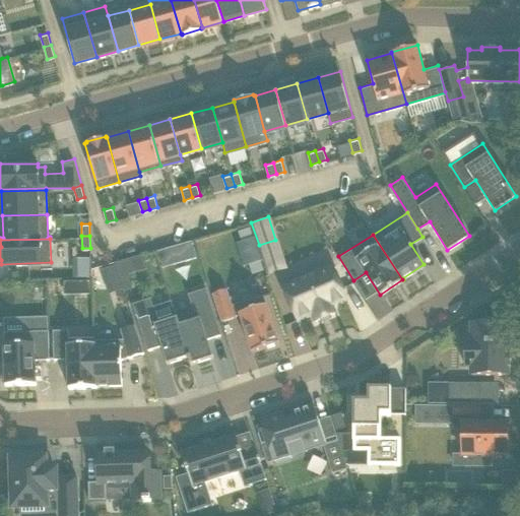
[(190,239),(169,245),(174,261),(195,255),(190,239)]
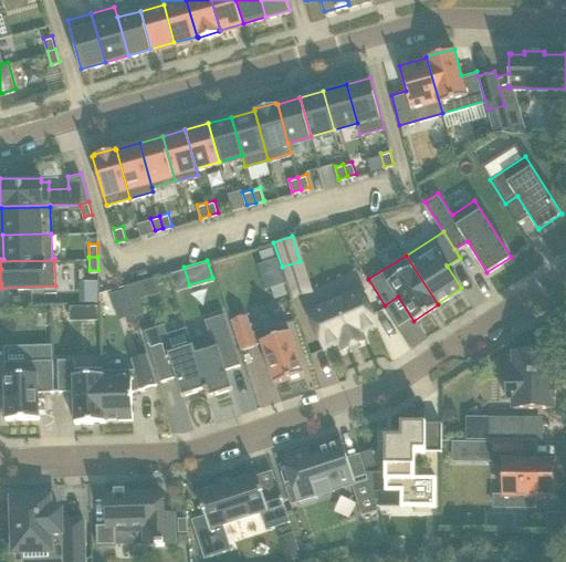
[(97,299),(98,278),(81,277),(80,299),(97,299)]
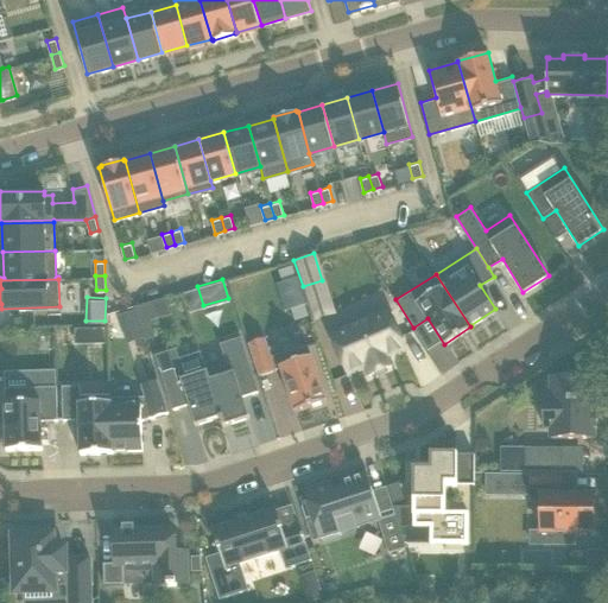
[(134,308),(119,312),(122,322),(138,317),(134,308)]
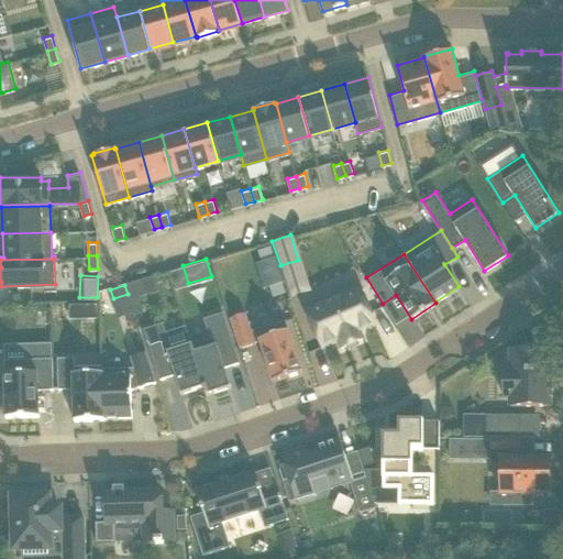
[(306,309),(321,344),(338,338),(341,346),(361,337),(359,329),(374,322),(359,286),(306,309)]
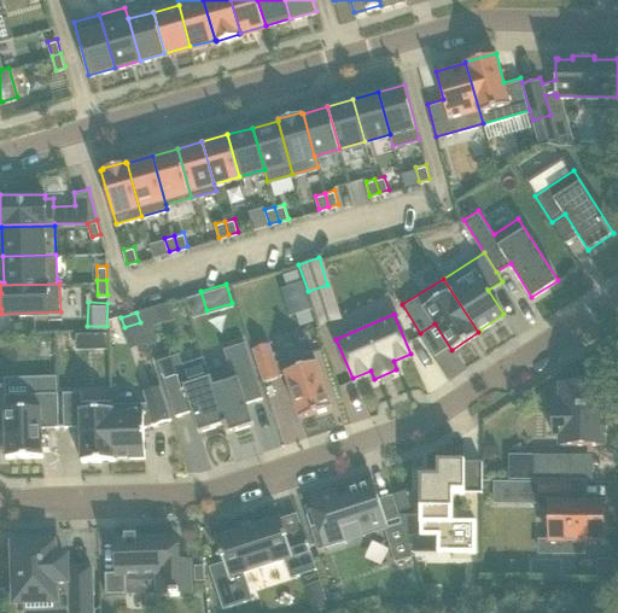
[(150,322),(140,325),(146,340),(155,338),(150,322)]
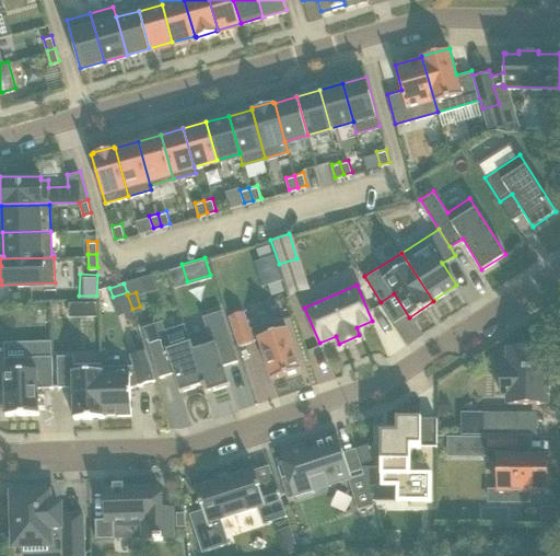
[(96,300),(85,301),(85,314),(96,314),(96,300)]
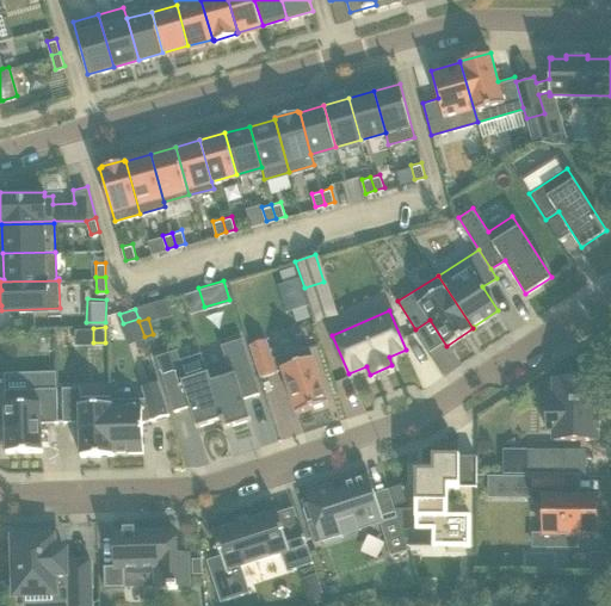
[(221,416),(223,426),(251,416),(244,396),(259,391),(242,336),(221,344),(228,364),(208,371),(205,364),(204,365),(221,416)]
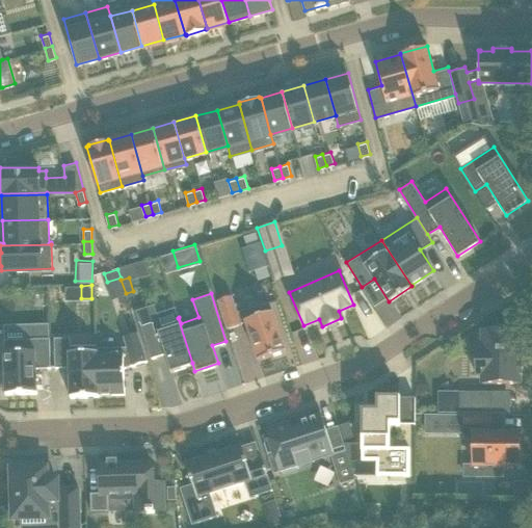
[(237,311),(232,294),(217,299),(225,326),(245,320),(258,359),(285,349),(269,300),(237,311)]
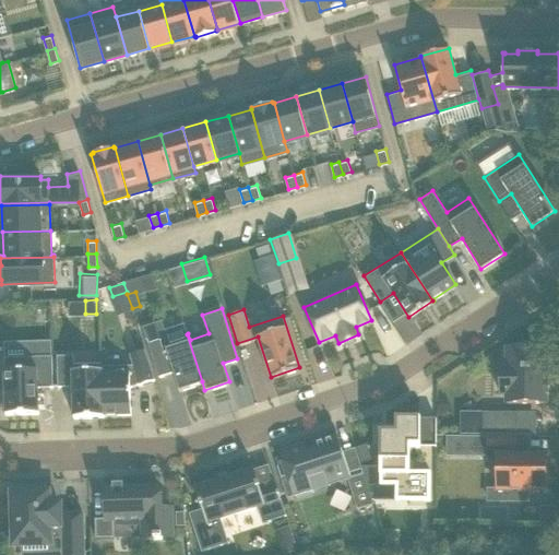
[(162,319),(142,325),(158,375),(174,369),(179,389),(202,381),(187,334),(182,321),(164,328),(162,319)]
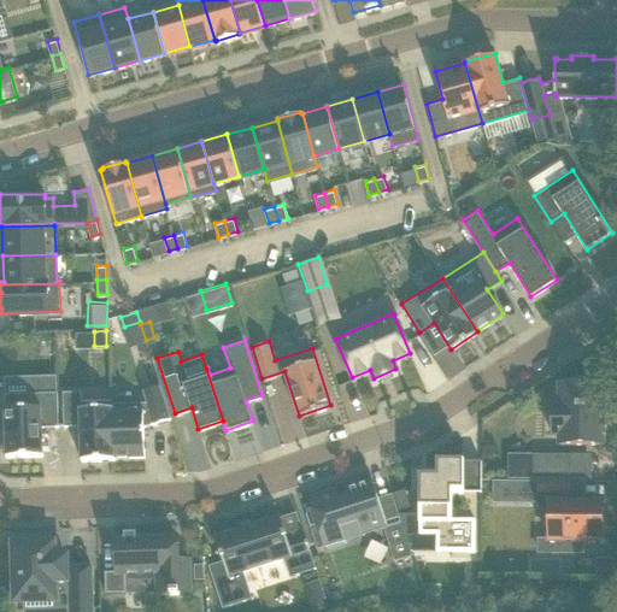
[(559,433),(559,442),(603,442),(603,382),(600,382),(600,377),(581,377),(581,382),(559,382),(559,404),(552,404),(552,433),(559,433)]
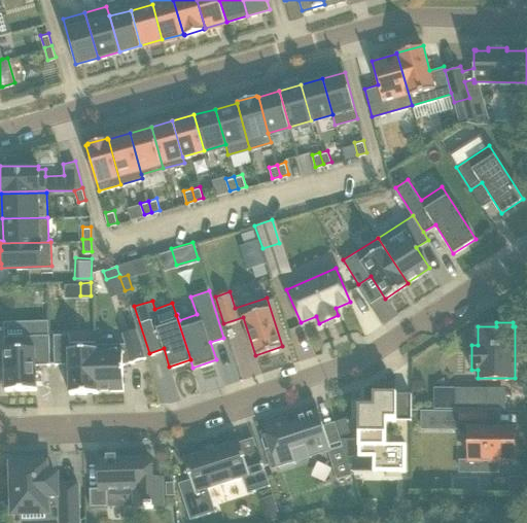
[(96,341),(95,341),(96,390),(97,390),(97,389),(124,388),(123,362),(131,360),(131,361),(146,356),(136,327),(121,333),(125,343),(96,344),(96,341)]
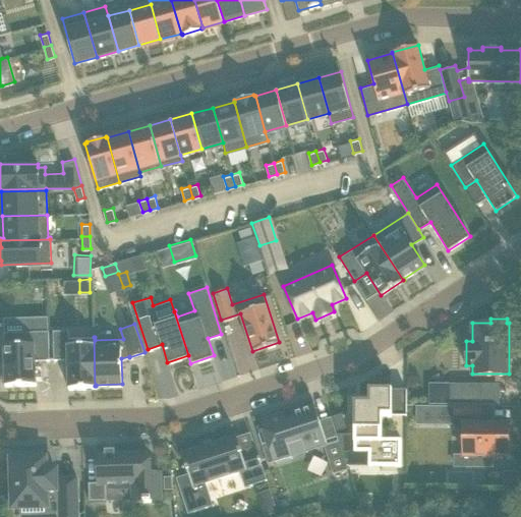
[(94,337),(68,338),(68,329),(53,330),(54,358),(68,357),(68,387),(95,386),(94,337)]
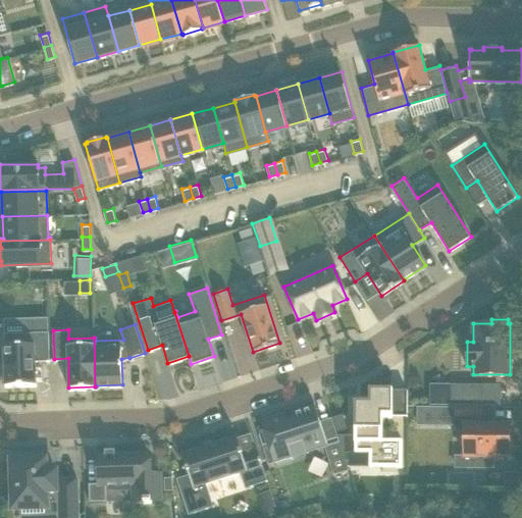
[(48,330),(4,331),(5,365),(1,365),(2,382),(5,382),(5,384),(36,383),(35,359),(49,359),(48,330)]
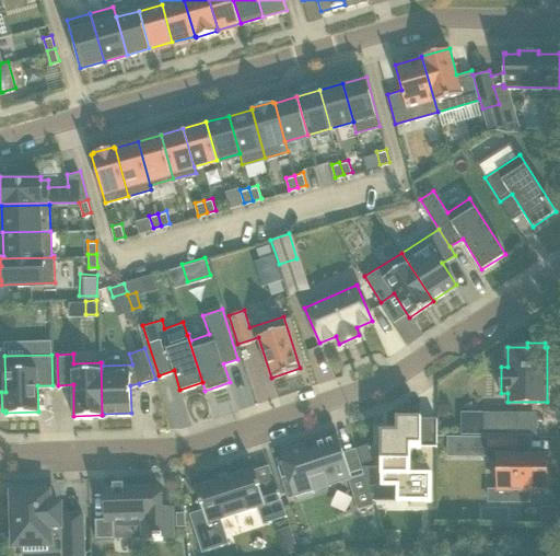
[(482,413),(482,432),(517,432),(517,429),(517,414),(482,413)]
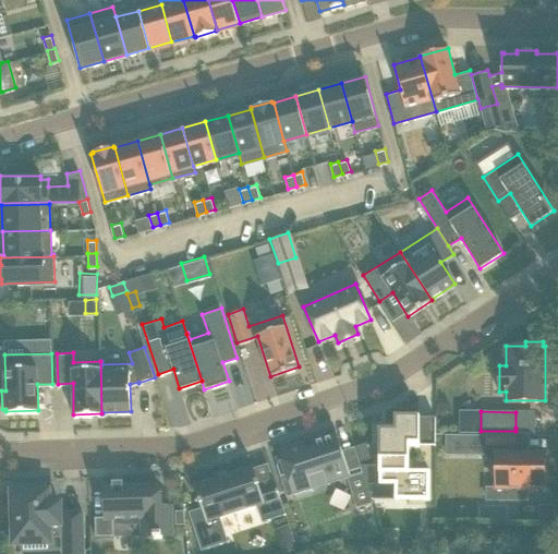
[(380,430),(380,480),(396,480),(396,496),(423,496),(423,497),(429,497),(429,468),(424,468),(424,469),(408,469),(408,444),(420,444),(420,413),(405,413),(405,416),(396,416),(396,422),(397,422),(397,430),(380,430)]
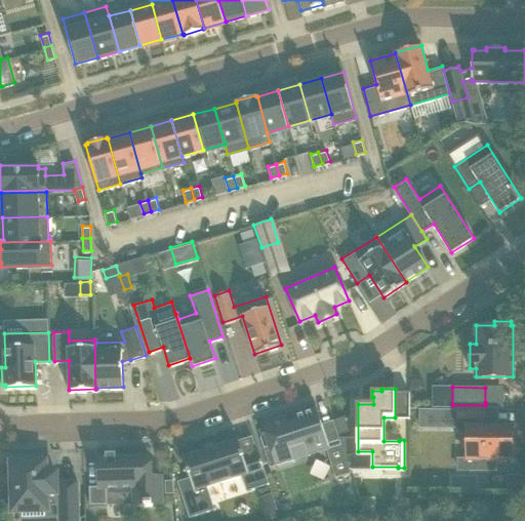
[(417,426),(443,425),(443,405),(417,405),(417,426)]
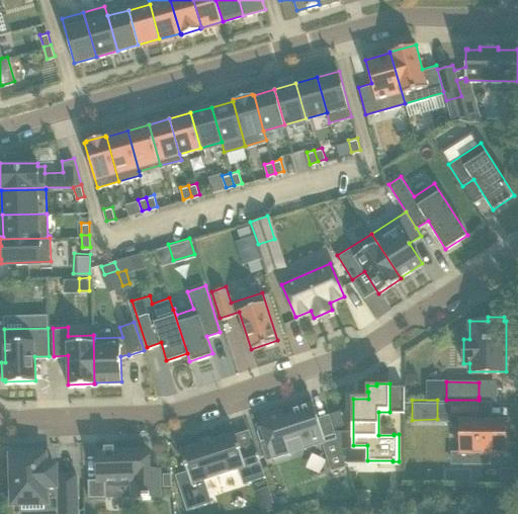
[(460,412),(460,428),(460,451),(470,451),(470,461),(490,461),(490,451),(506,451),(506,419),(479,419),(479,400),(451,400),(451,412),(460,412)]
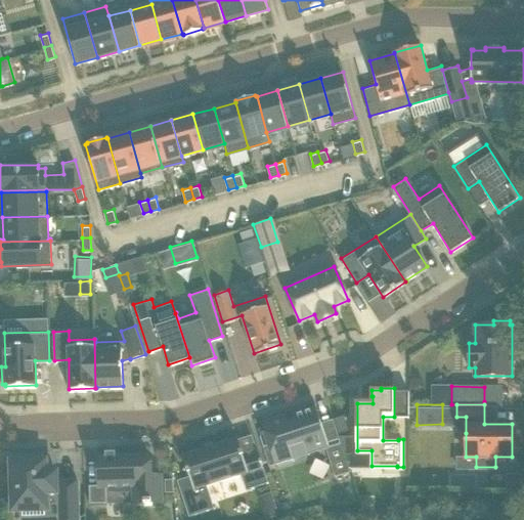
[(289,444),(303,439),(305,447),(328,440),(316,405),(302,410),(302,412),(304,415),(287,421),(285,414),(261,421),(268,442),(264,444),(263,443),(262,443),(269,464),(276,462),(276,461),(292,456),(291,452),(289,444)]
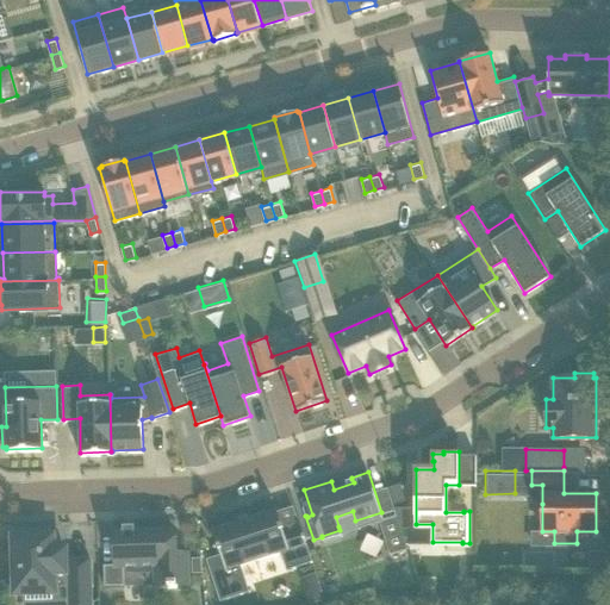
[(399,481),(387,485),(393,503),(405,499),(399,481)]
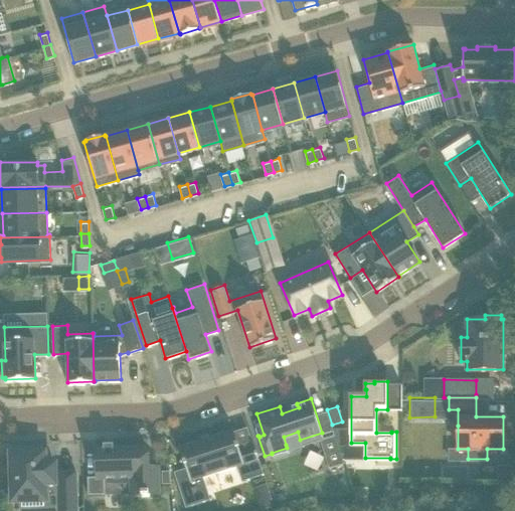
[(264,473),(254,445),(239,449),(232,429),(179,446),(186,467),(174,471),(185,505),(210,497),(202,475),(236,464),(241,480),(264,473)]
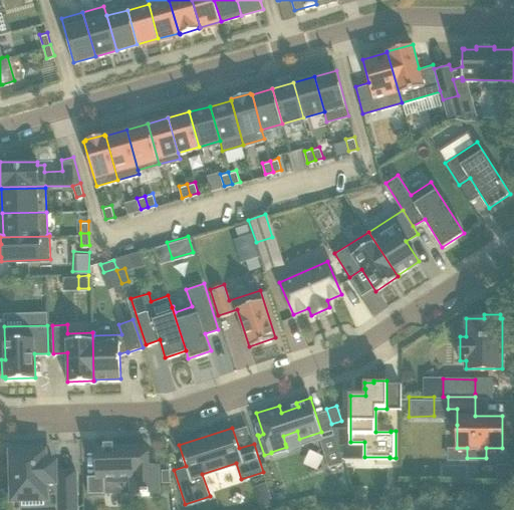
[(343,461),(332,428),(331,429),(332,432),(318,437),(327,464),(327,466),(343,461)]
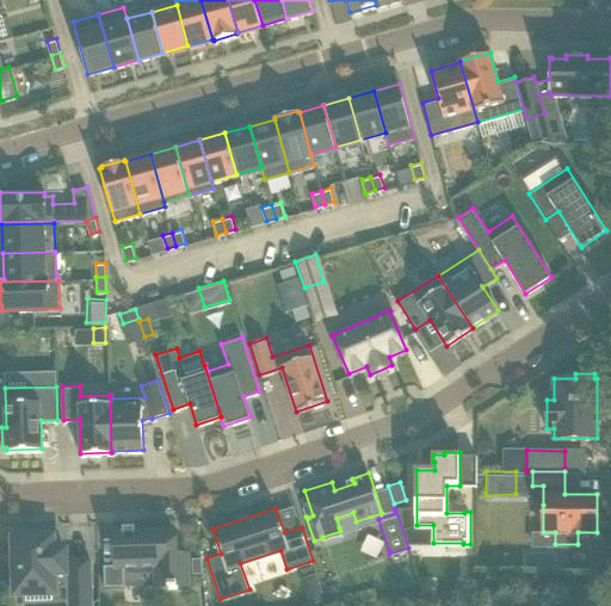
[(133,526),(133,529),(125,529),(125,526),(123,526),(123,531),(115,532),(116,563),(104,564),(104,585),(124,585),(124,564),(156,564),(156,583),(167,582),(168,585),(177,585),(177,582),(187,582),(186,554),(174,554),(174,530),(135,531),(135,525),(133,526)]
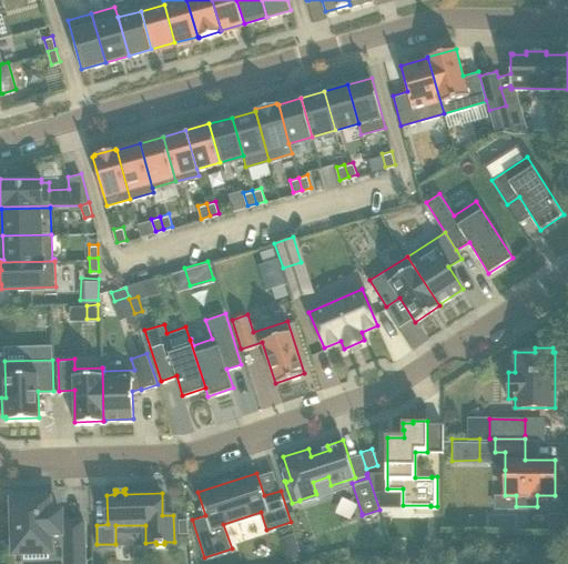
[(50,496),(11,499),(13,552),(50,551),(50,559),(64,557),(63,563),(84,563),(83,517),(61,519),(61,517),(50,517),(50,496)]
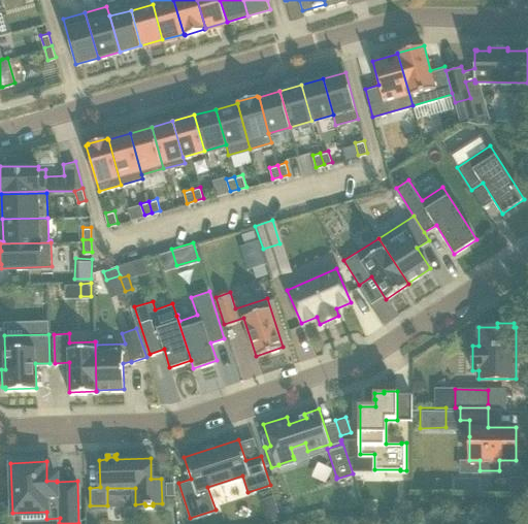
[(495,477),(495,488),(510,488),(510,477),(495,477)]
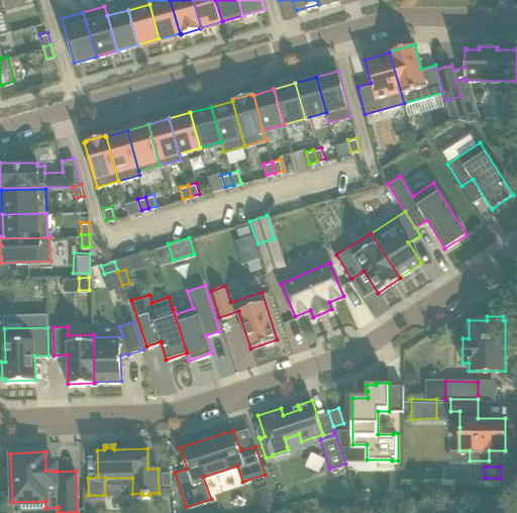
[(170,471),(163,472),(163,484),(171,484),(170,471)]
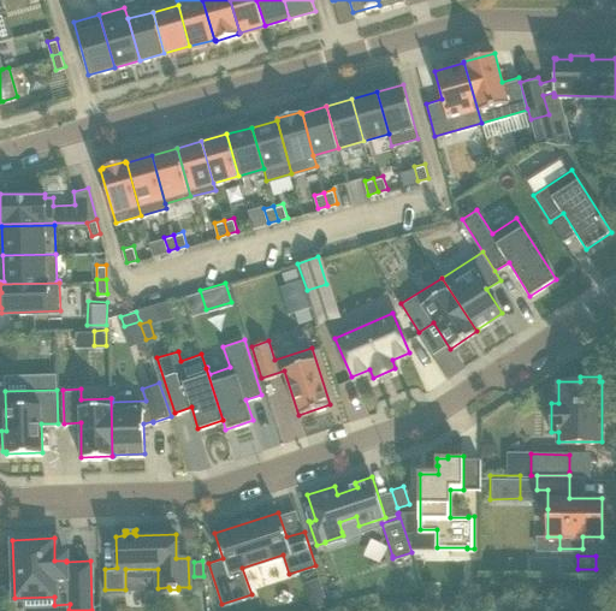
[(323,588),(309,593),(313,606),(327,601),(323,588)]
